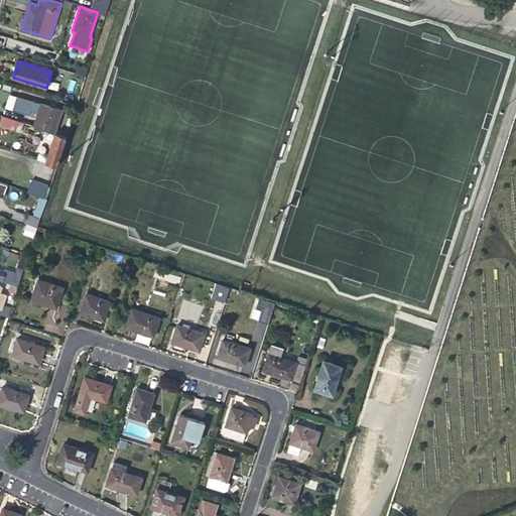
[(34,126),(54,132),(61,109),(41,103),(33,101),(30,111),(38,113),(34,126)]
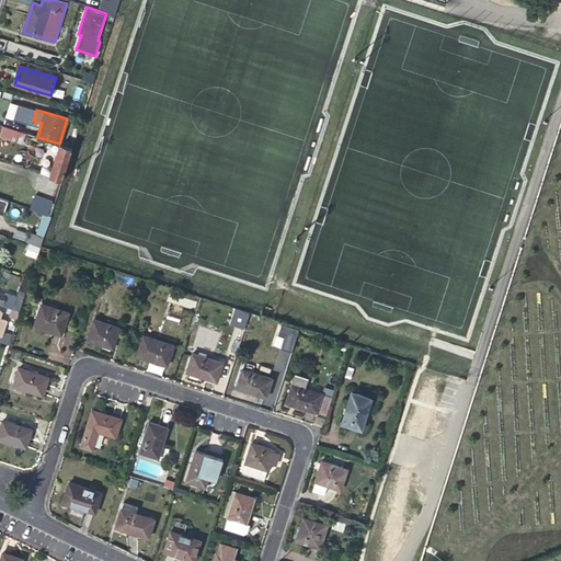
[(25,134),(3,126),(1,136),(23,142),(25,134)]
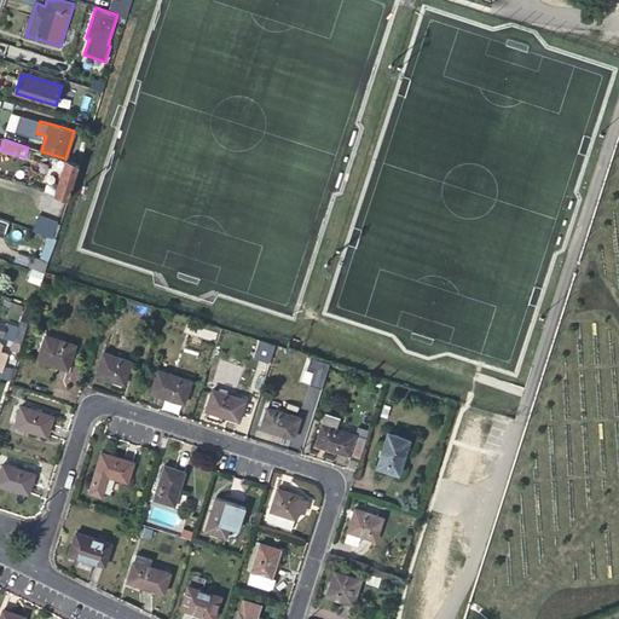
[(55,195),(69,200),(80,163),(67,158),(59,184),(50,181),(46,183),(44,191),(51,192),(55,195)]
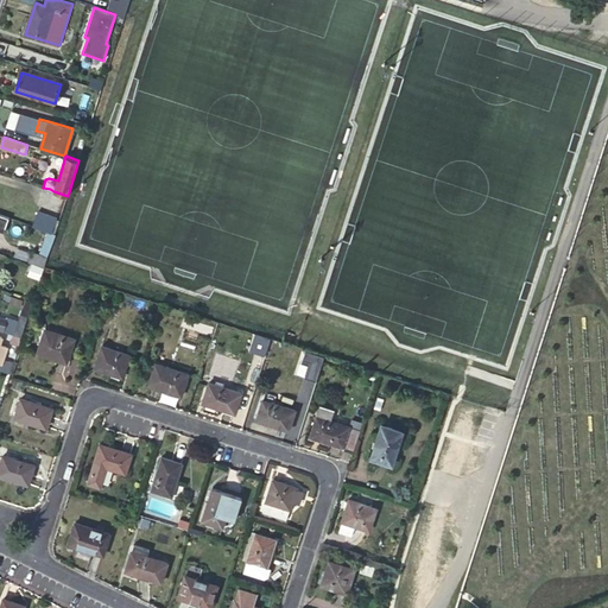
[(55,234),(59,219),(38,211),(33,227),(48,232),(55,234)]
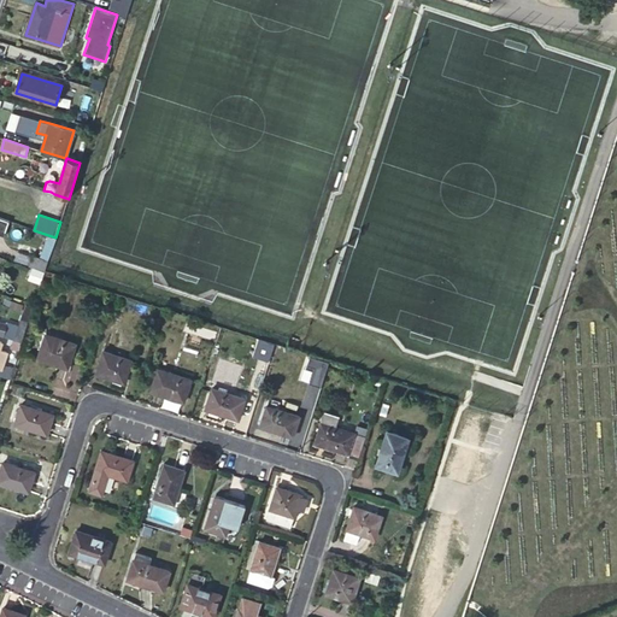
[(29,266),(46,271),(56,238),(48,235),(42,254),(34,252),(29,266)]
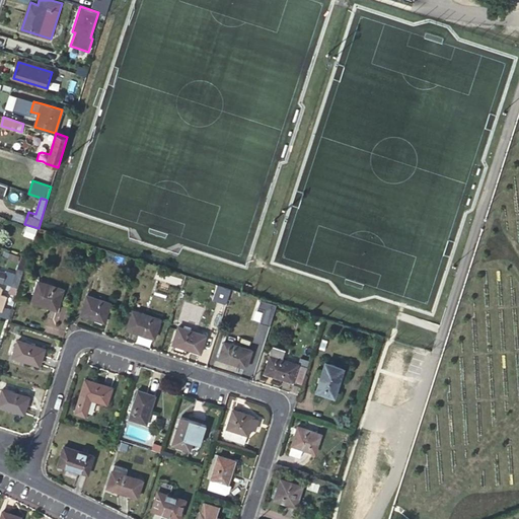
[(18,288),(28,257),(21,255),(11,286),(18,288)]
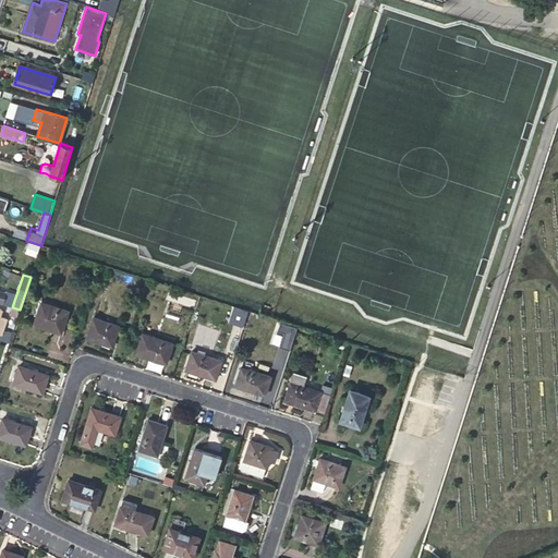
[(69,311),(41,302),(35,325),(62,332),(69,311)]
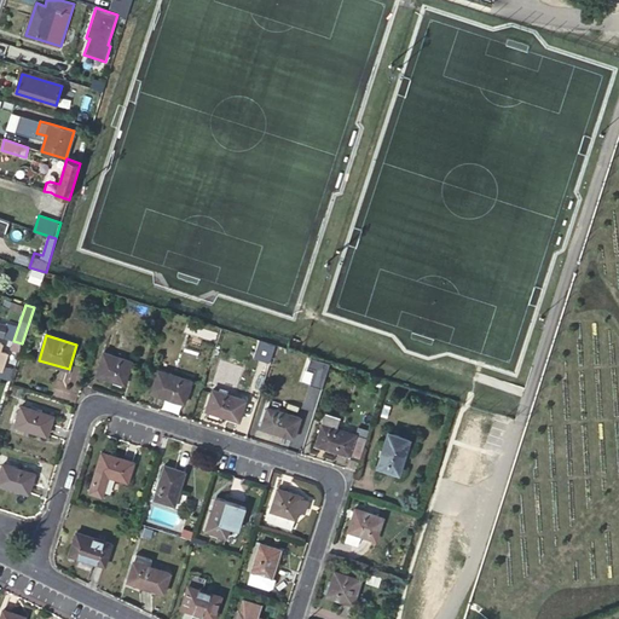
[(0,377),(10,381),(13,370),(3,366),(7,353),(0,351),(0,348),(3,342),(0,341),(0,377)]
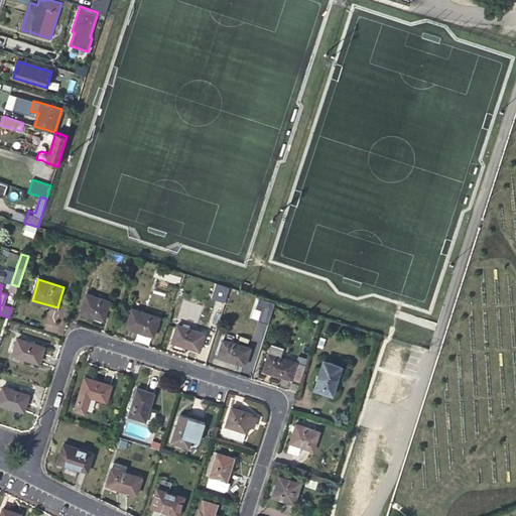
[(110,301),(87,293),(81,312),(104,319),(110,301)]
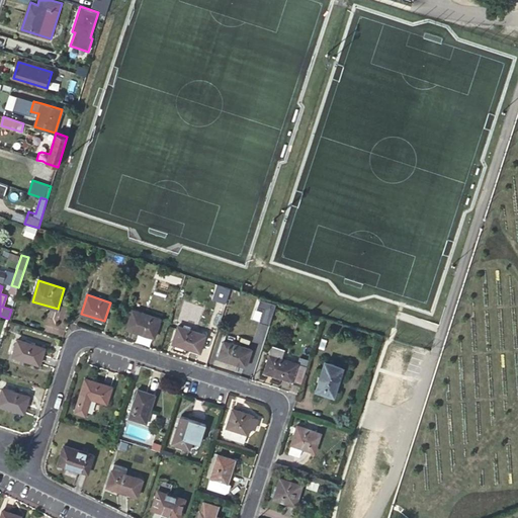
[(259,298),(253,320),(269,324),(275,303),(259,298)]
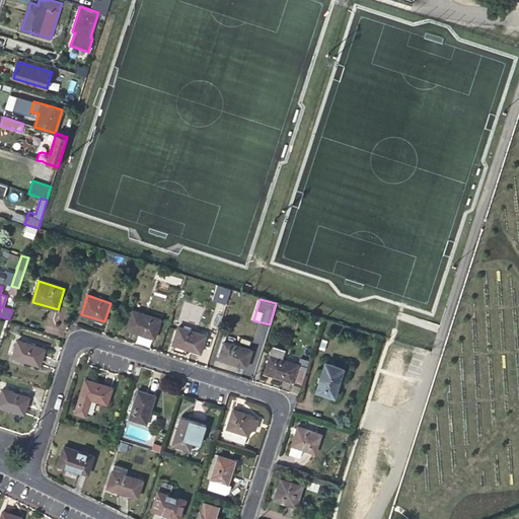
[(160,319),(133,310),(127,328),(155,338),(160,319)]
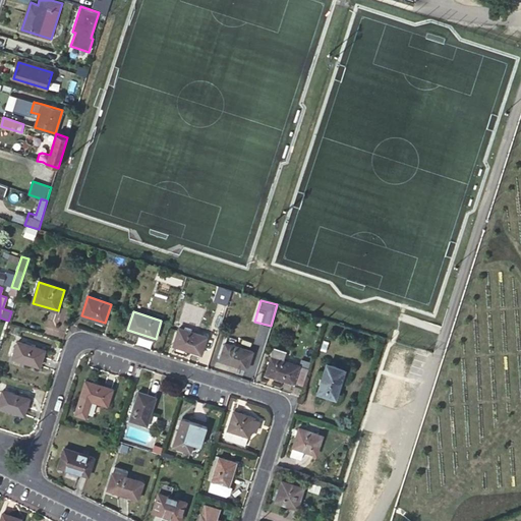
[(208,337),(179,328),(174,345),(201,354),(208,337)]
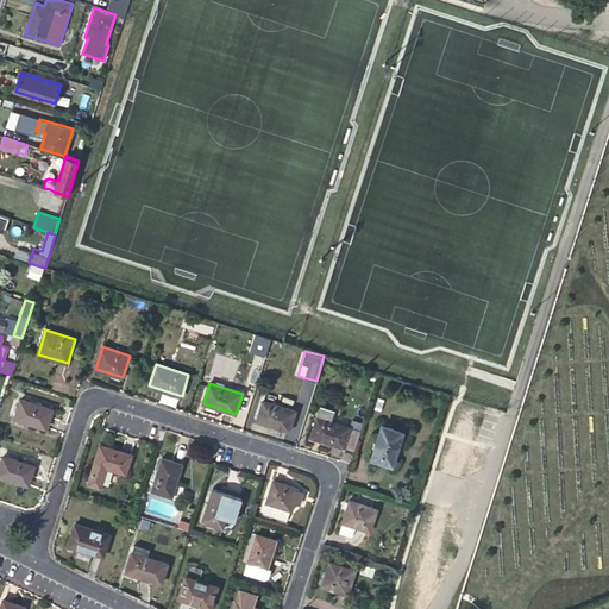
[(269,393),(265,401),(294,409),(296,401),(269,393)]
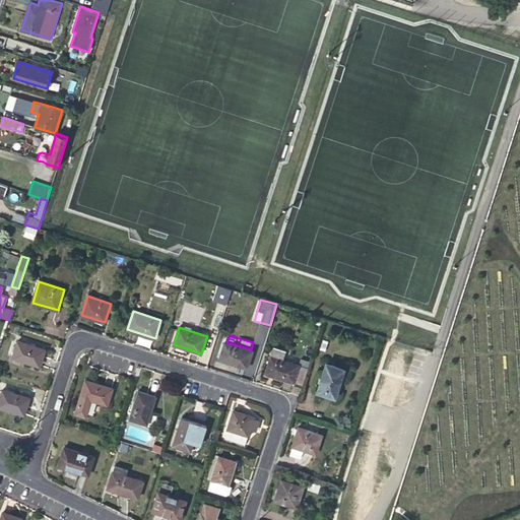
[(45,349),(17,340),(12,358),(40,366),(45,349)]
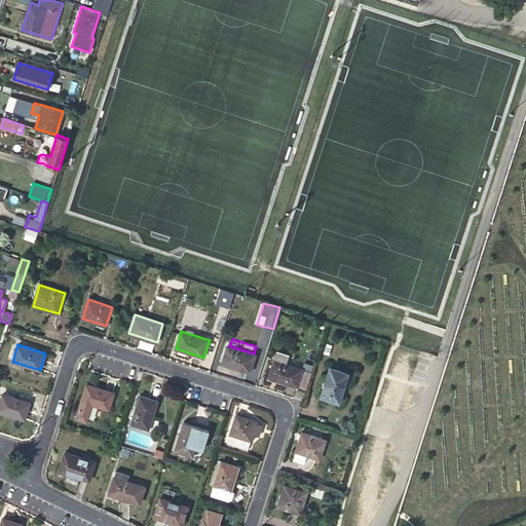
[(254,353),(229,346),(228,345),(222,364),(250,372),(256,354),(254,353)]
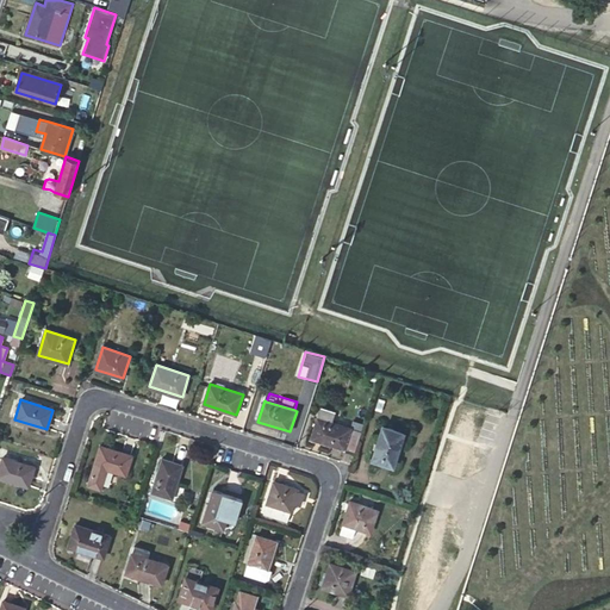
[(323,411),(321,418),(352,428),(354,421),(323,411)]
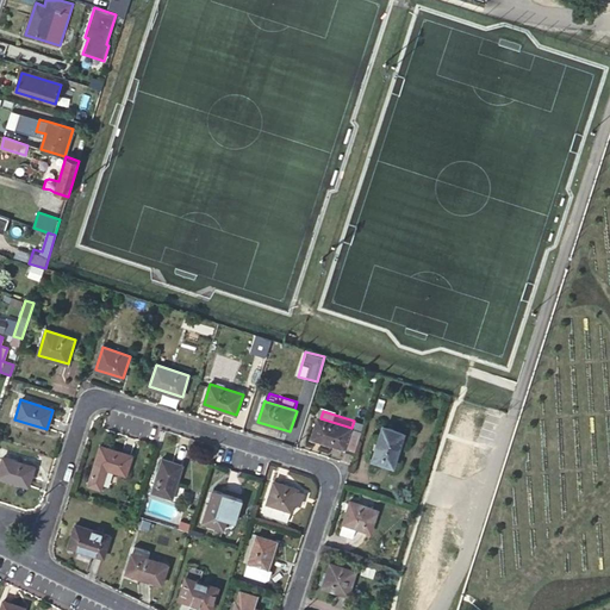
[(311,439),(355,452),(361,431),(359,430),(361,423),(354,421),(352,428),(321,418),(317,417),(311,439)]
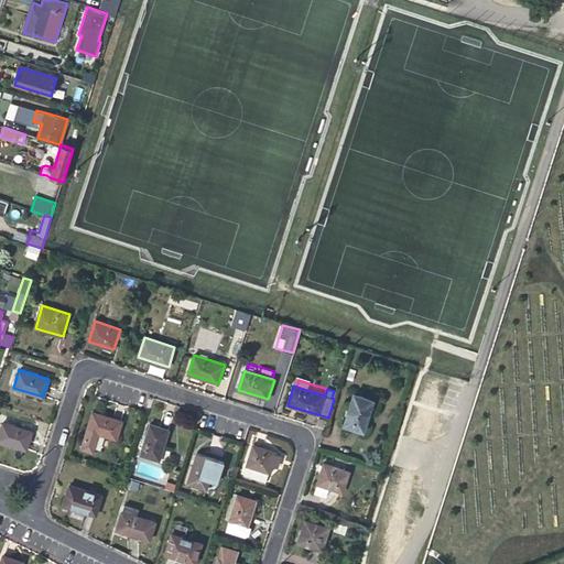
[(373,400),(354,393),(345,424),(364,430),(373,400)]
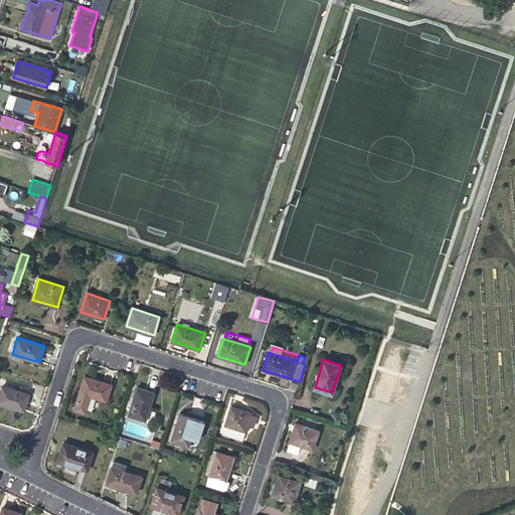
[(112,384),(86,376),(79,392),(74,409),(84,412),(86,408),(91,395),(98,397),(107,400),(112,384)]
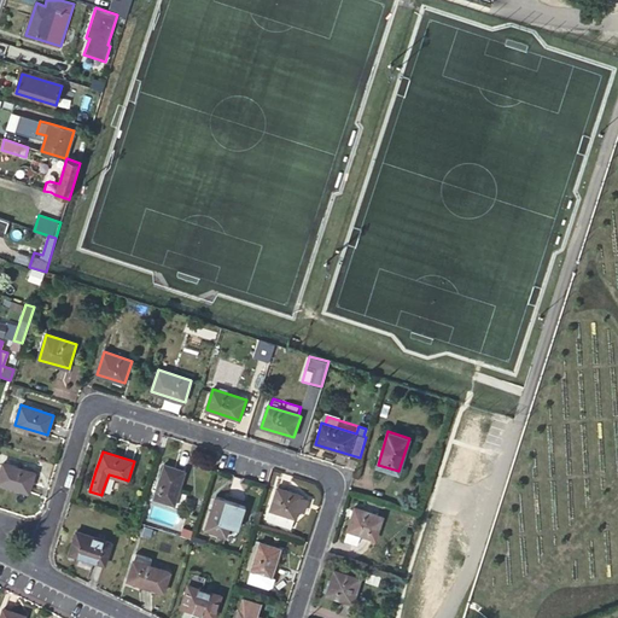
[(35,472),(4,462),(0,473),(0,483),(29,493),(35,472)]
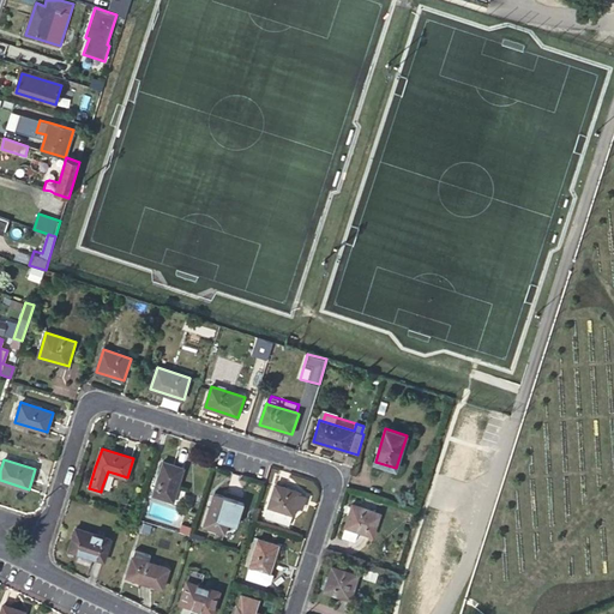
[(185,468),(163,461),(152,495),(174,501),(185,468)]
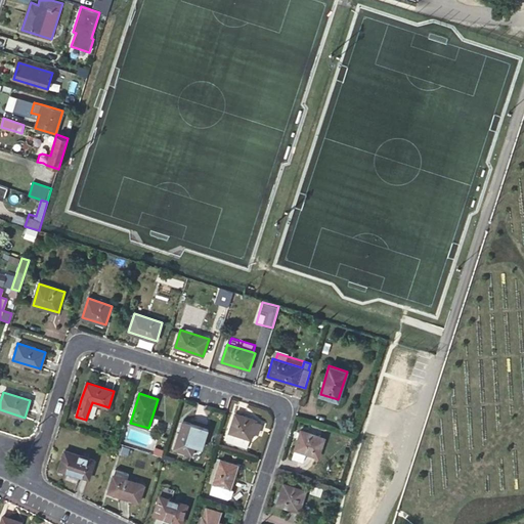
[(95,419),(99,404),(92,402),(87,416),(95,419)]
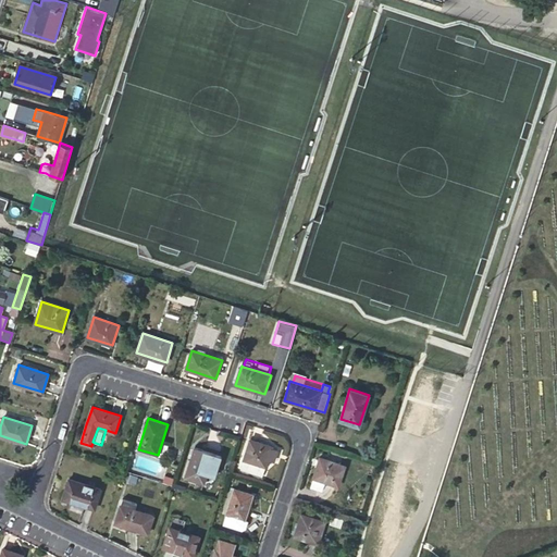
[(250,440),(240,470),(262,477),(269,457),(274,459),(277,449),(272,447),(272,446),(250,440)]
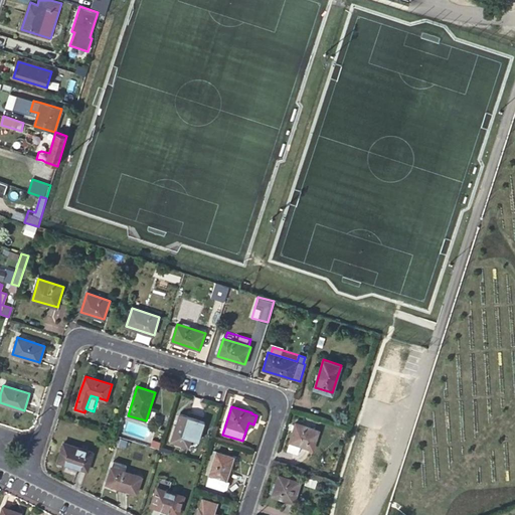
[(205,421),(180,413),(171,441),(189,447),(192,439),(199,441),(205,421)]
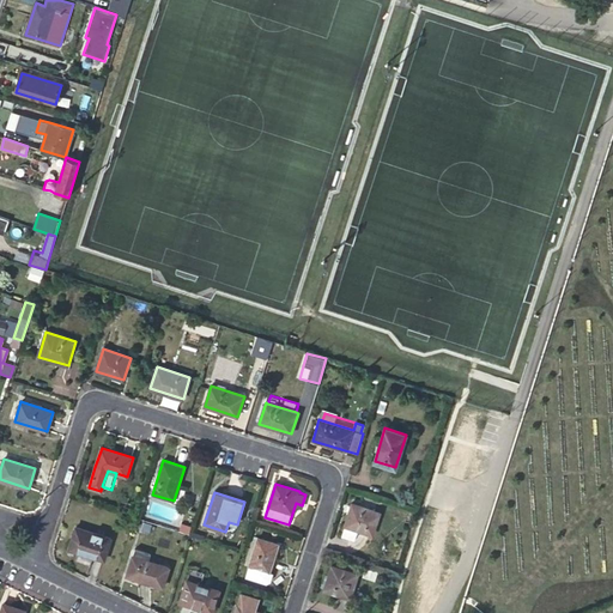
[(345,526),(360,530),(374,534),(380,511),(352,503),(345,526)]
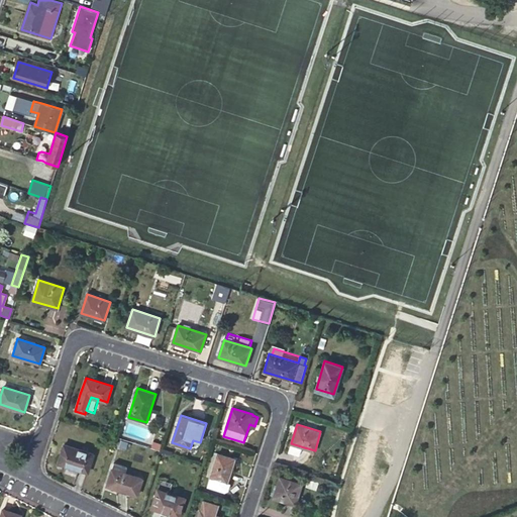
[(302,456),(304,447),(291,443),(288,452),(302,456)]
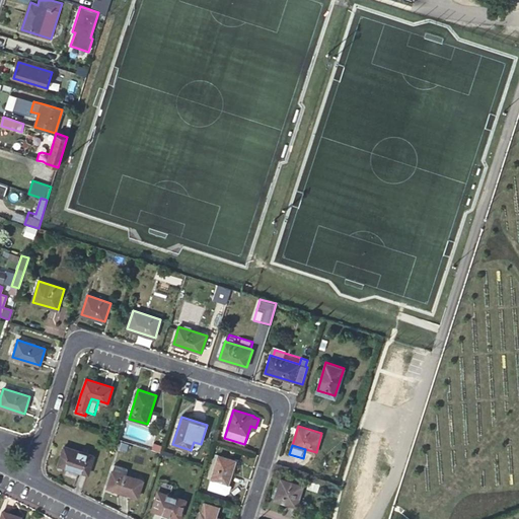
[(94,455),(64,446),(59,464),(88,474),(94,455)]
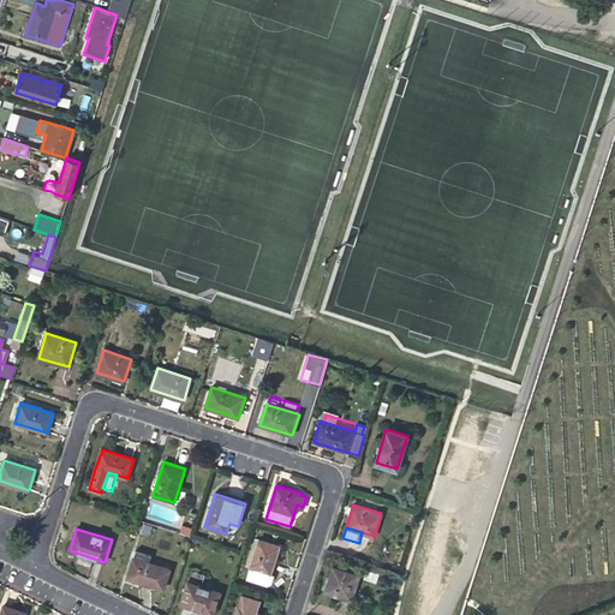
[(279,545),(260,539),(250,568),(270,574),(279,545)]
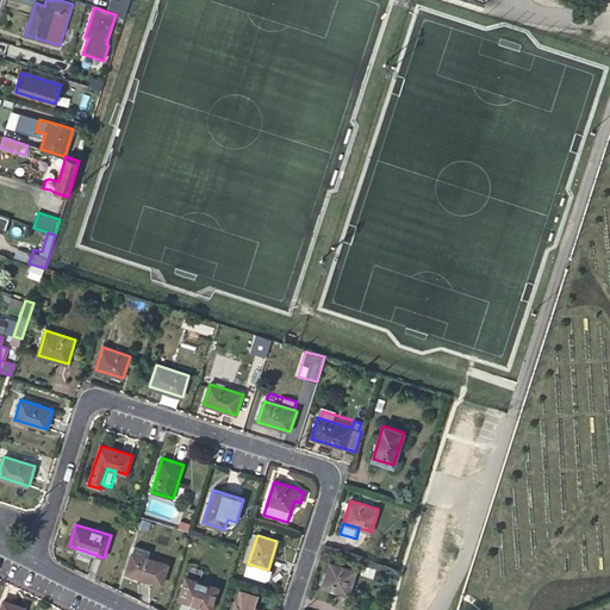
[(150,551),(135,546),(126,572),(162,584),(168,565),(148,558),(150,551)]
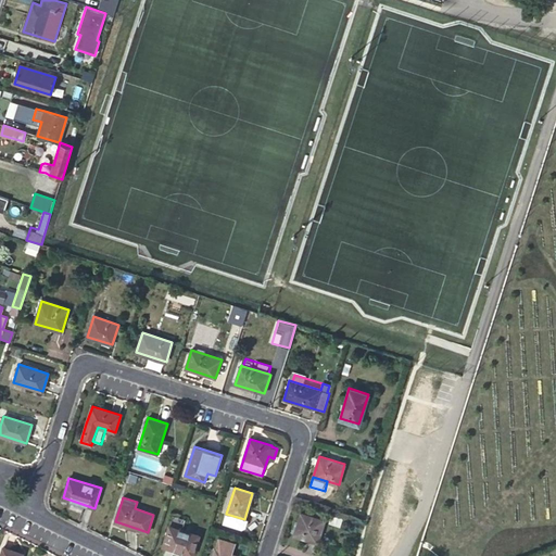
[(324,520),(301,513),(294,535),(317,543),(324,520)]
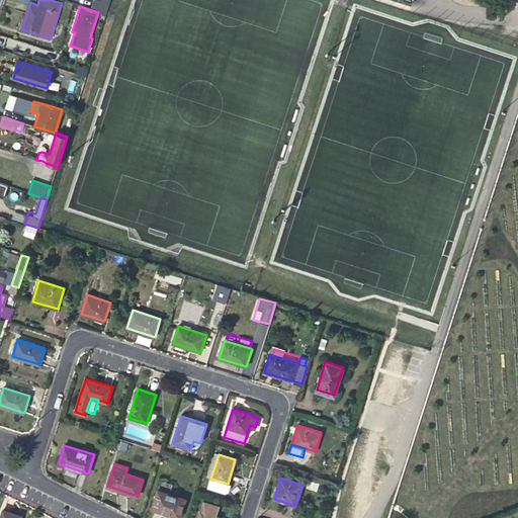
[(218,485),(203,481),(200,489),(216,494),(218,485)]
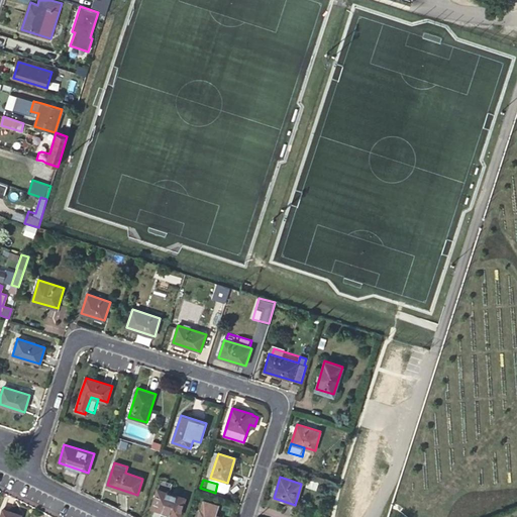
[(169,511),(180,515),(185,498),(158,489),(151,508),(169,513),(169,511)]
